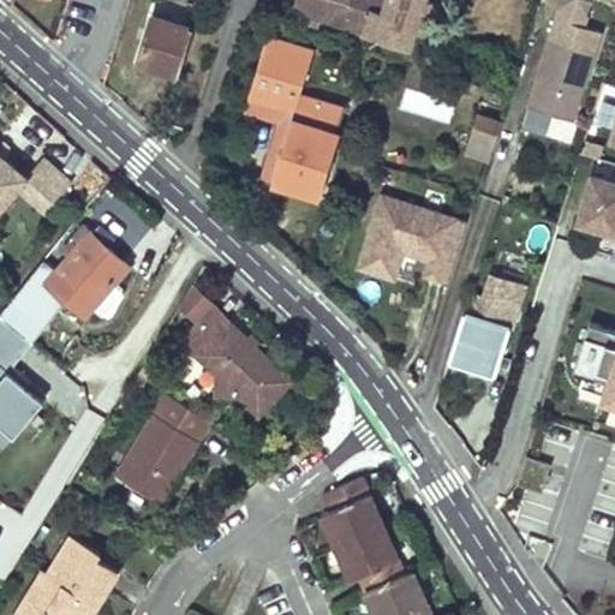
[(322,17),(365,30),(371,10),(339,0),(296,0),(293,9),(296,10),(292,19),(318,28),(322,17)]
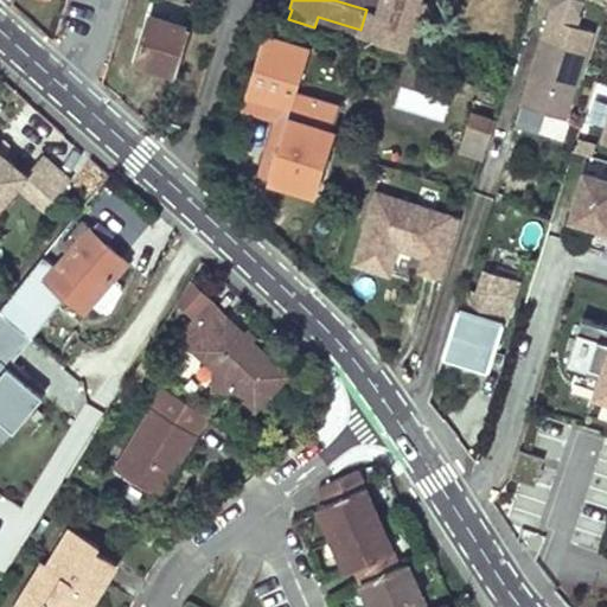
[(154,14),(140,61),(179,74),(193,27),(154,14)]
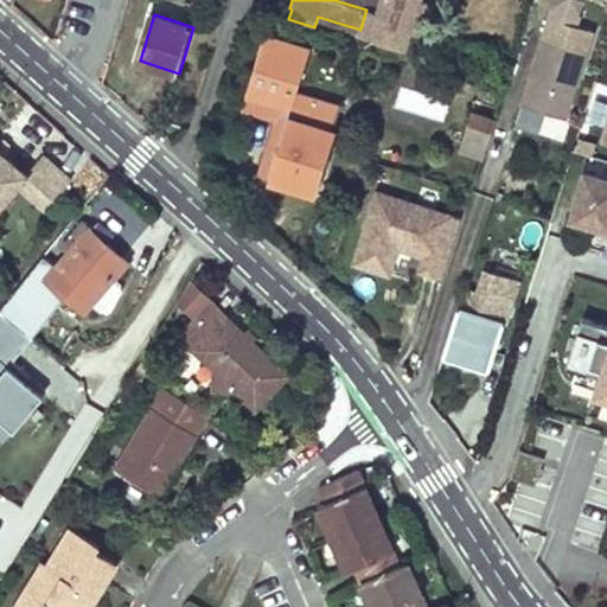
[(378,18),(372,38),(394,44),(400,25),(378,18)]
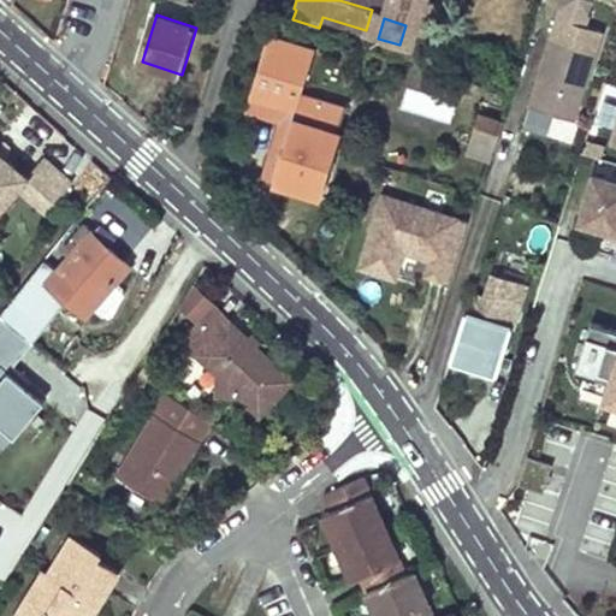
[(313,47),(267,34),(243,111),(280,122),(264,178),(320,195),(347,106),(301,92),(313,47)]
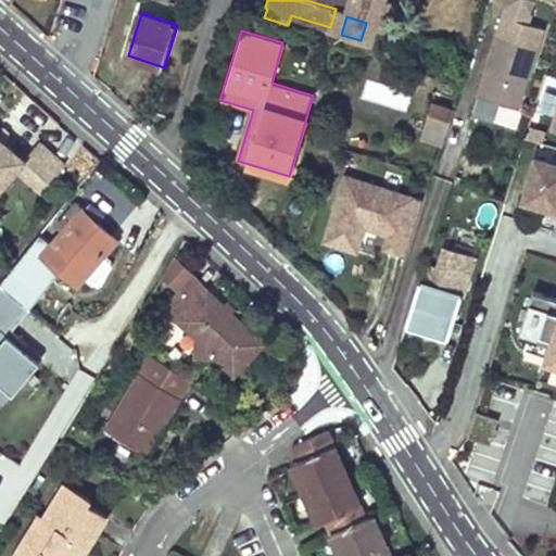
[(520,110),(540,47),(502,34),(480,97),(490,99),(516,108),(520,110)]
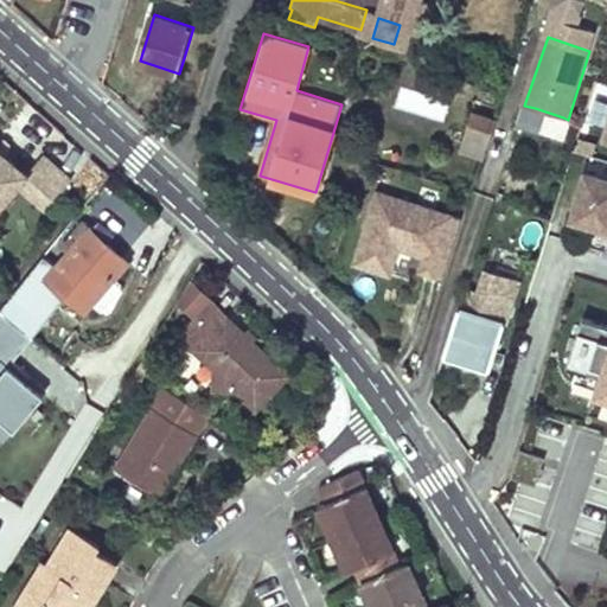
[(563,117),(535,108),(530,128),(556,139),(563,117)]
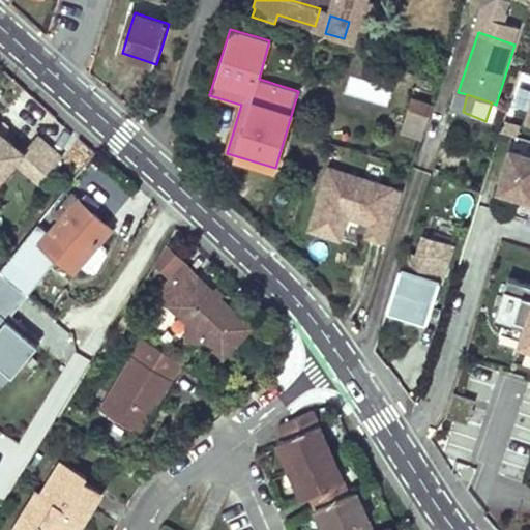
[(435,104),(413,97),(402,131),(423,138),(435,104)]
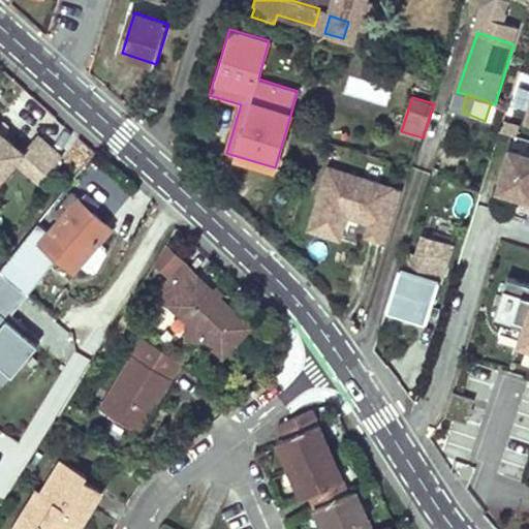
[(0,178),(13,162),(38,183),(58,159),(32,137),(21,151),(0,132),(0,178)]
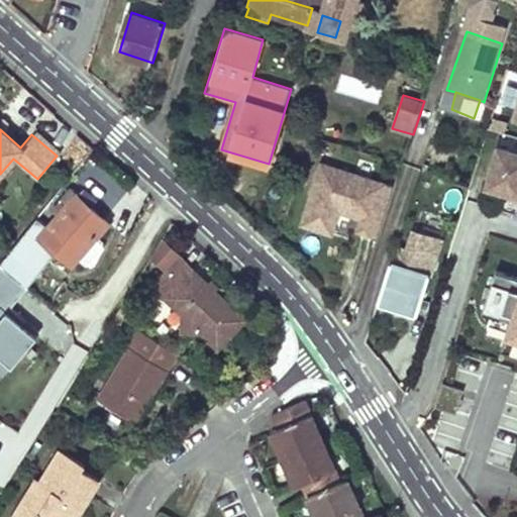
[(516,152),(499,147),(488,186),(516,194),(516,152)]
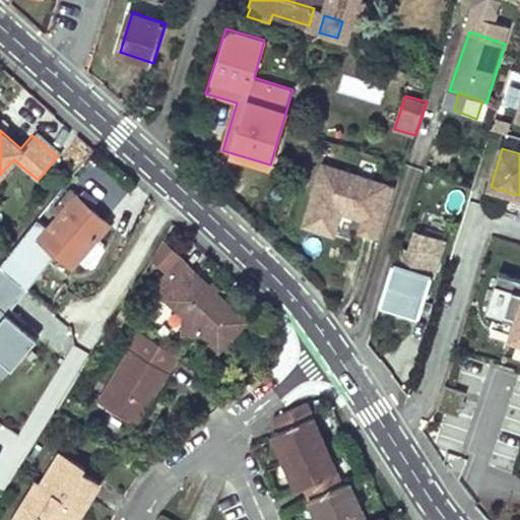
[(304,223),(334,234),(341,211),(365,218),(360,232),(380,238),(396,188),(323,164),(304,223)]
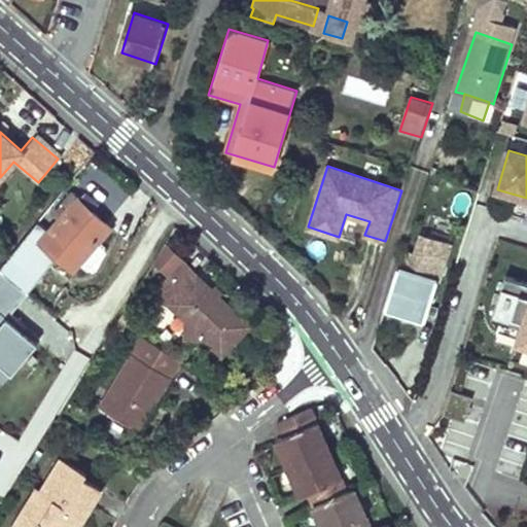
[(90,211),(77,200),(74,204),(86,215),(90,211)]
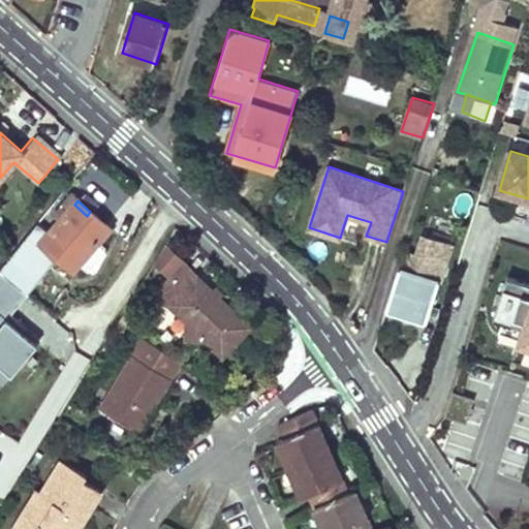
[(50,252),(71,270),(109,228),(90,212),(87,216),(74,205),(39,243),(31,236),(0,270),(0,284),(13,297),(38,269),(37,267),(50,252)]
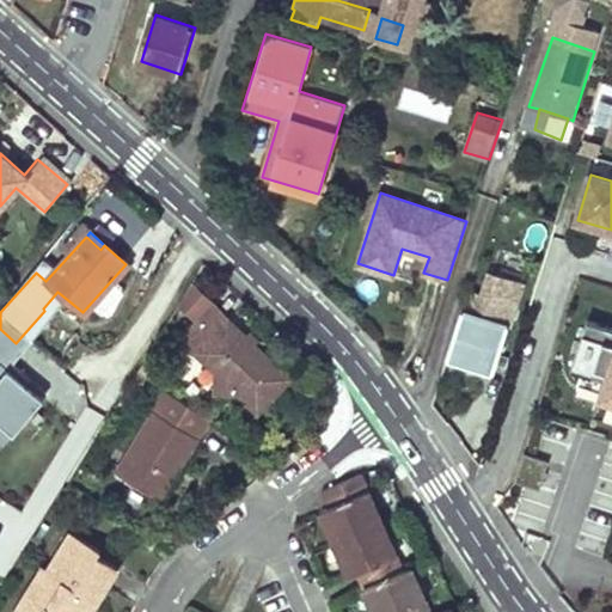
[(464,310),(450,356),(495,371),(531,258),(500,246),(485,289),(481,306),(470,301),(467,311),(464,310)]
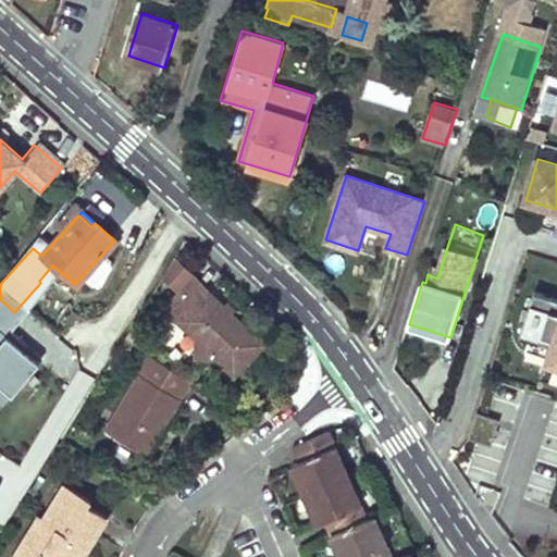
[(432,260),(428,274),(437,279),(442,263),(432,260)]
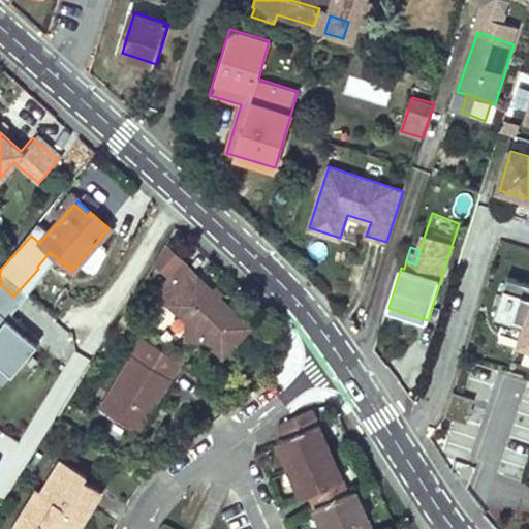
[(207,340),(222,355),(250,329),(185,263),(167,279),(160,293),(186,321),(187,327),(199,341),(207,340)]
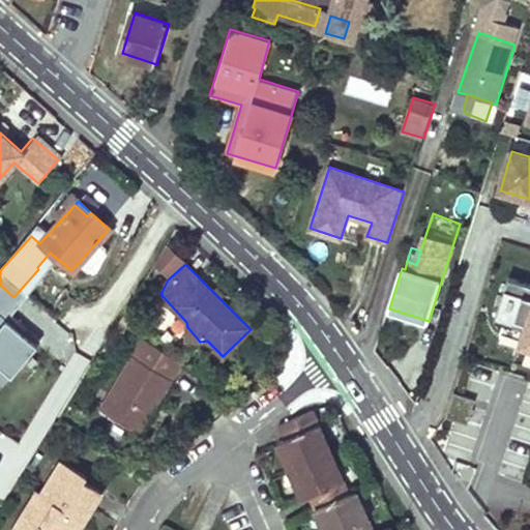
[(529,284),(509,276),(495,319),(504,321),(524,328),(521,339),(514,356),(529,361),(529,284)]
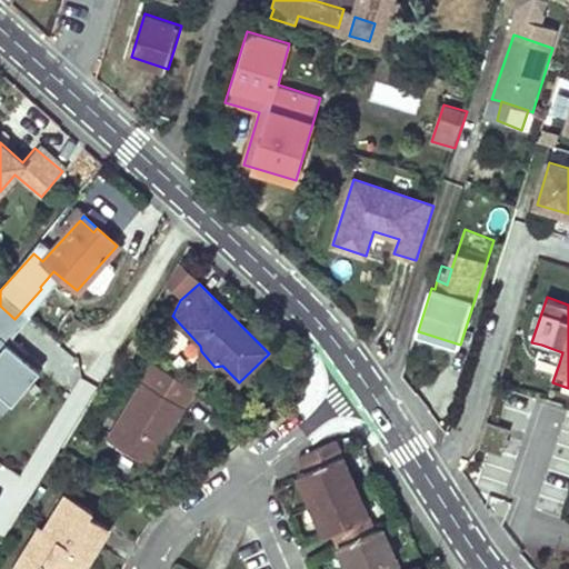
[(562,352),(541,345),(538,356),(559,363),(562,352)]
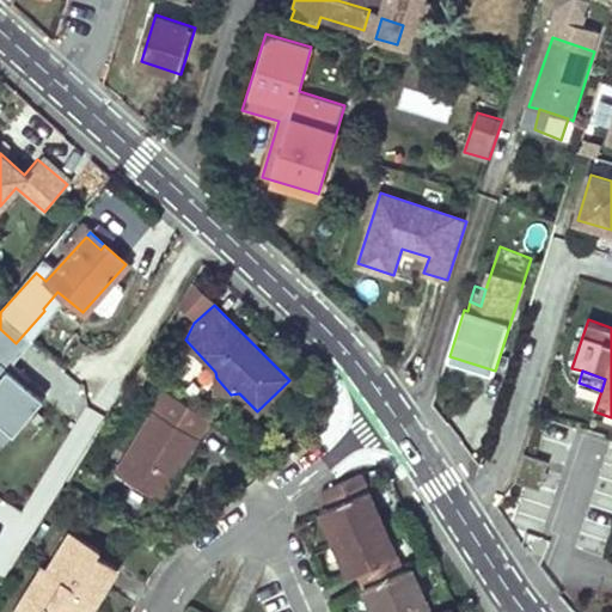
[(231,395),(216,378),(216,395),(231,395)]
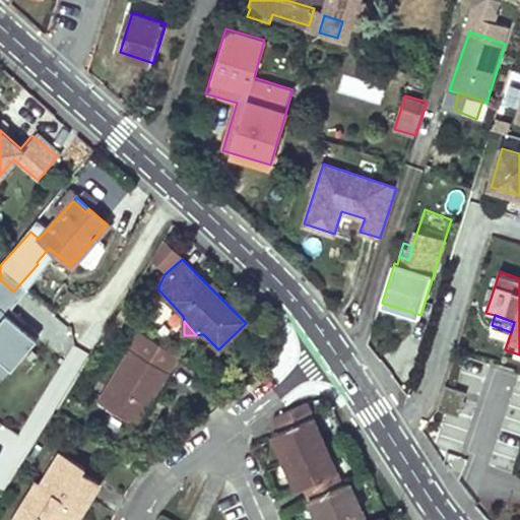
[(137,420),(180,356),(140,332),(99,396),(137,420)]
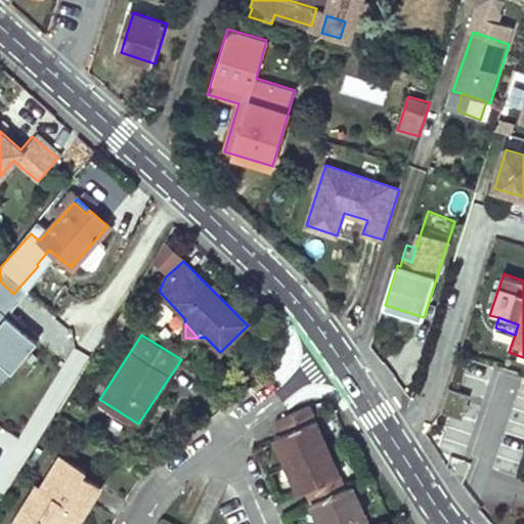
[(346,487),(309,404),(273,420),(279,433),(274,435),(299,493),(306,490),(311,504),(319,523),(387,523),(386,520),(377,523),(369,523),(353,484),(346,487)]
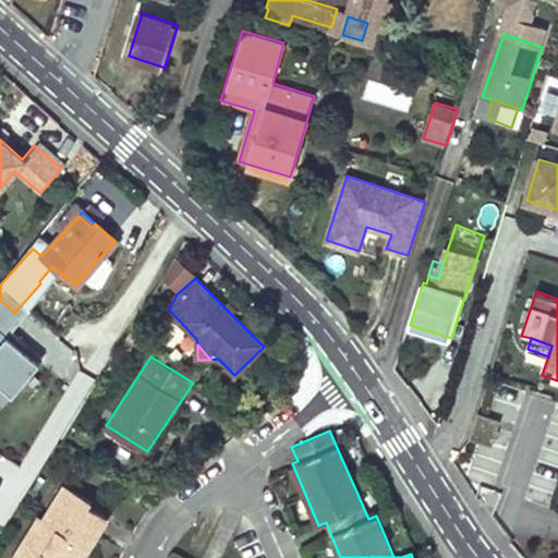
[(41,555),(39,557),(70,557),(76,548),(85,553),(106,520),(86,508),(88,504),(62,487),(41,519),(38,517),(22,542),(41,555)]
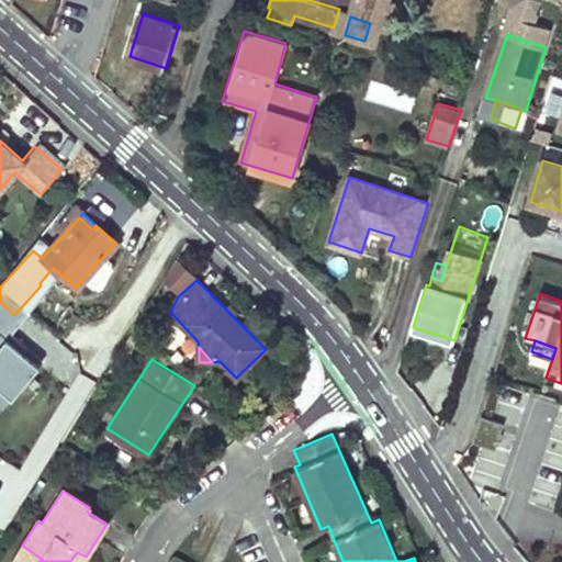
[(40,561),(42,559),(22,546),(11,561),(40,561)]
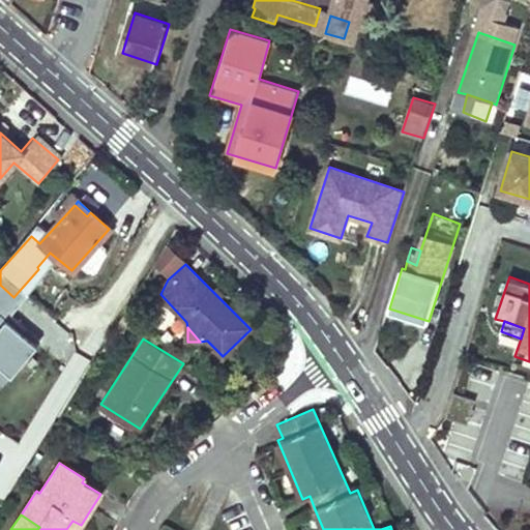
[(72,521),(66,529),(77,529),(81,525),(72,521)]
